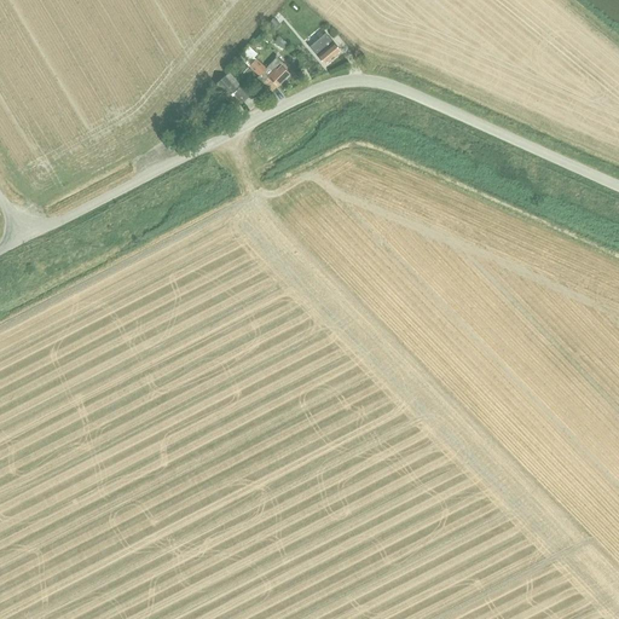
[(273,19),(267,25),(275,32),(281,25),(273,19)]
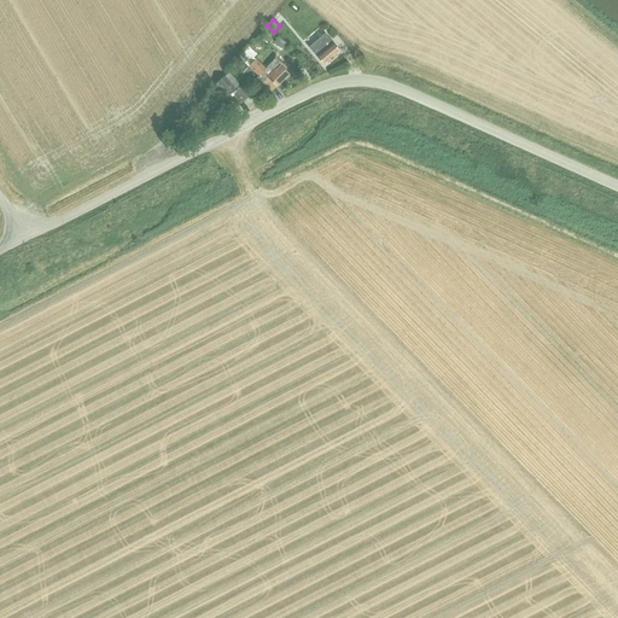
[(320,54),(318,56),(325,65),(342,51),(326,33),(309,46),(315,53),(316,51),(320,54)]
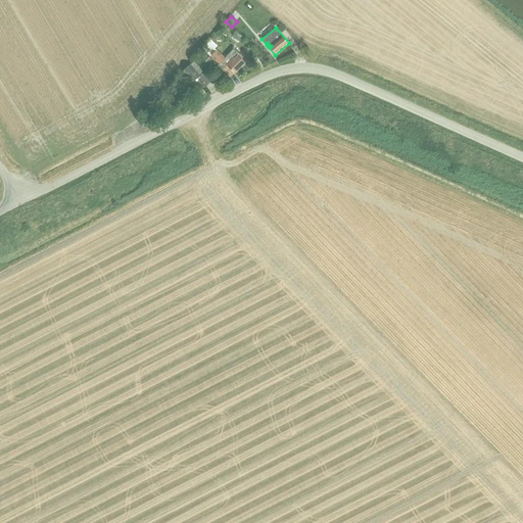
[(236,31),(232,35),(241,42),(244,38),(236,31)]
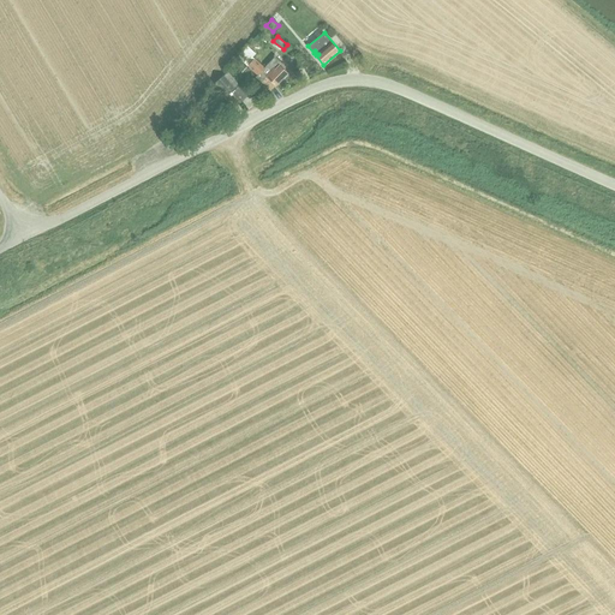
[(287,73),(284,71),(286,67),(281,64),(275,70),(269,64),(264,69),(251,57),(255,53),(248,46),(237,57),(257,76),(256,77),(270,90),(287,73)]
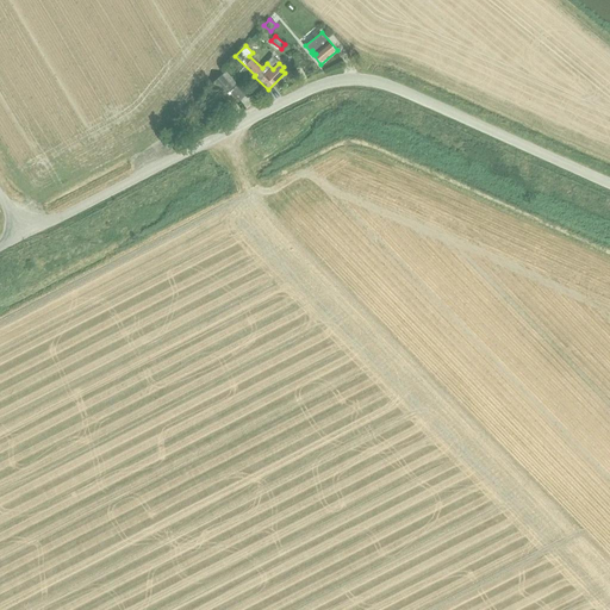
[(241,64),(236,69),(242,75),(247,70),(241,64)]
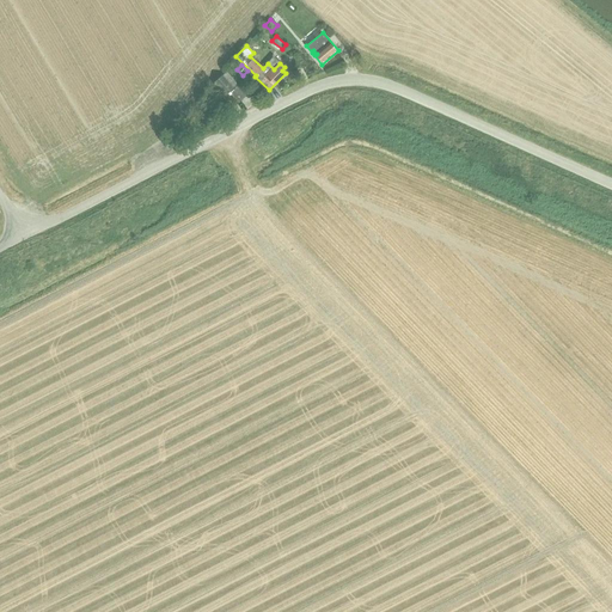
[(233,106),(248,92),(240,84),(238,85),(227,72),(214,84),(233,106)]
